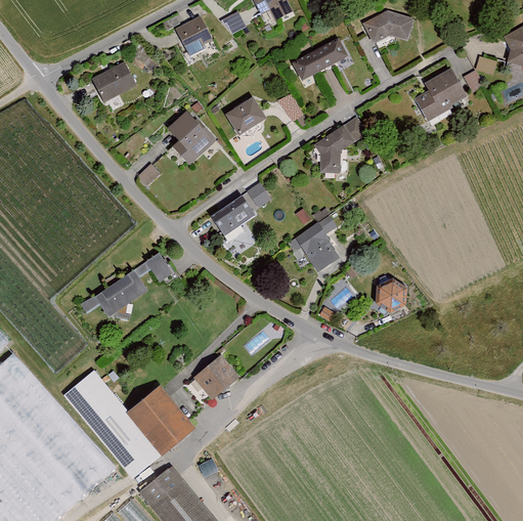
[(252,0),(260,14),(269,9),(275,20),(292,12),(286,0),(252,0)]
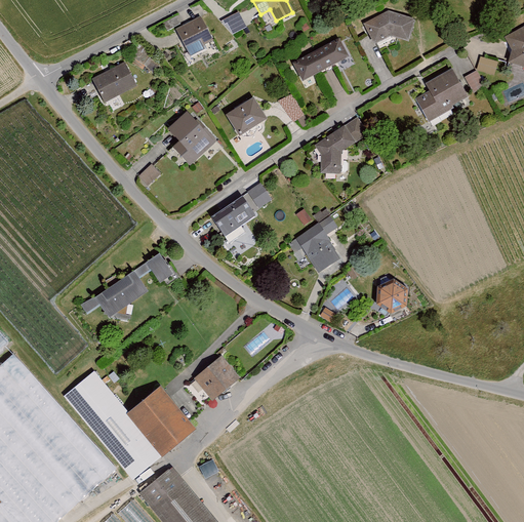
[(231,32),(245,24),(237,8),(222,16),(231,32)]
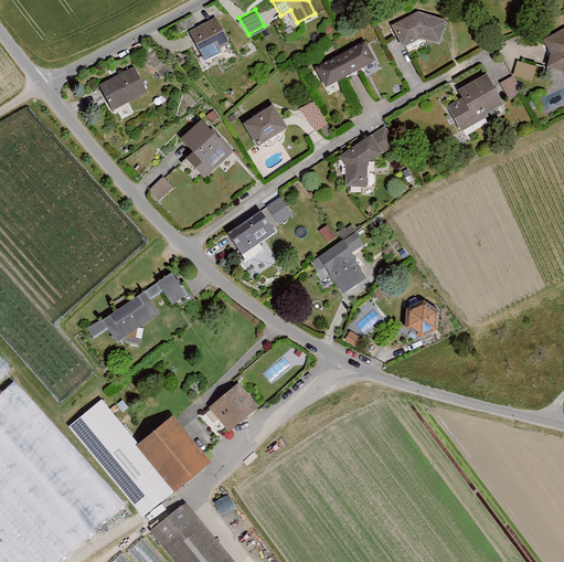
[(417,11),(390,24),(401,48),(419,39),(438,44),(446,21),(417,11)]
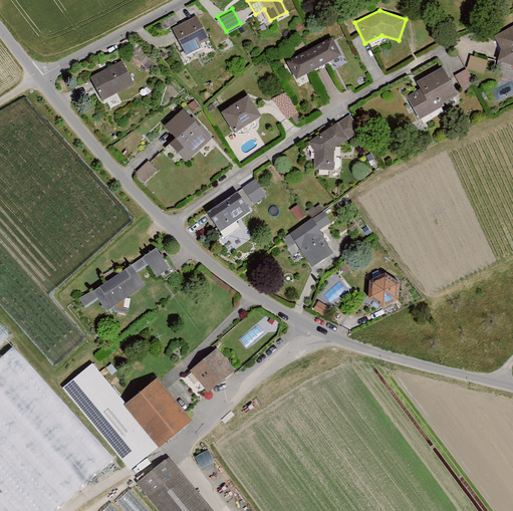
[(196,13),(170,27),(184,54),(210,40),(196,13)]
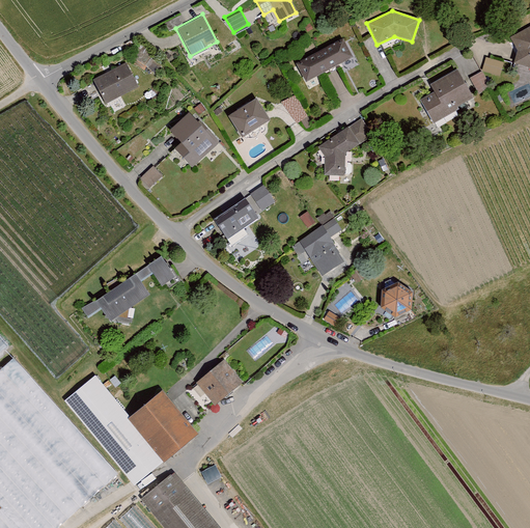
[(164,22),(167,29),(182,22),(177,15),(164,22)]
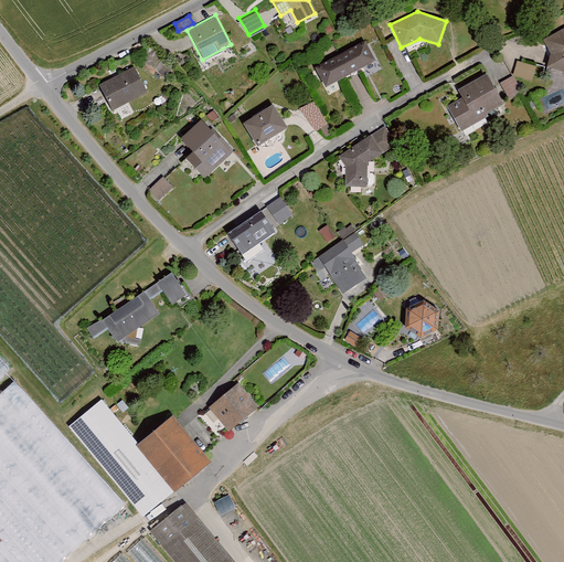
[(546,67),(563,72),(563,27),(542,39),(551,53),(546,67)]
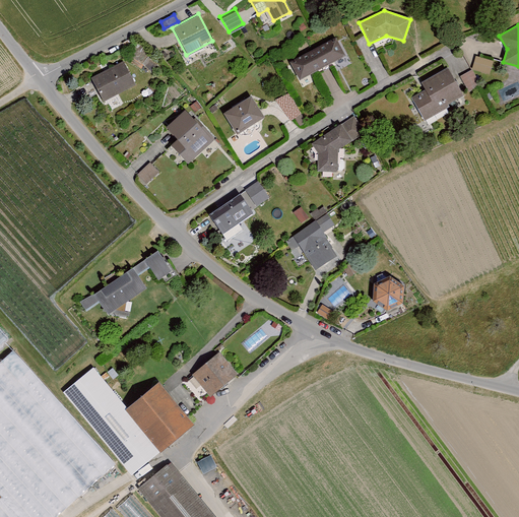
[(335,38),(287,62),(298,80),(345,56),(335,38)]
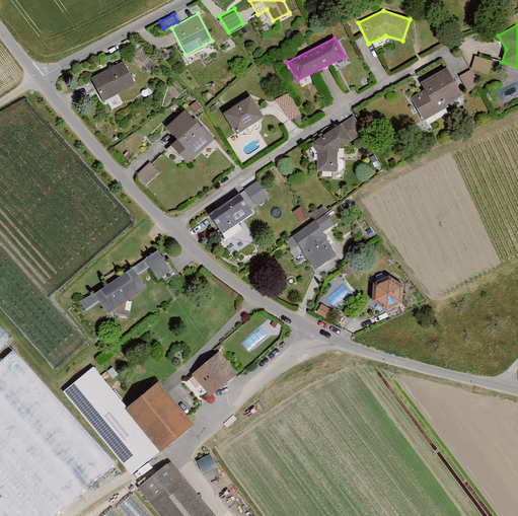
[(487,72),(491,60),(474,55),(470,68),(487,72)]
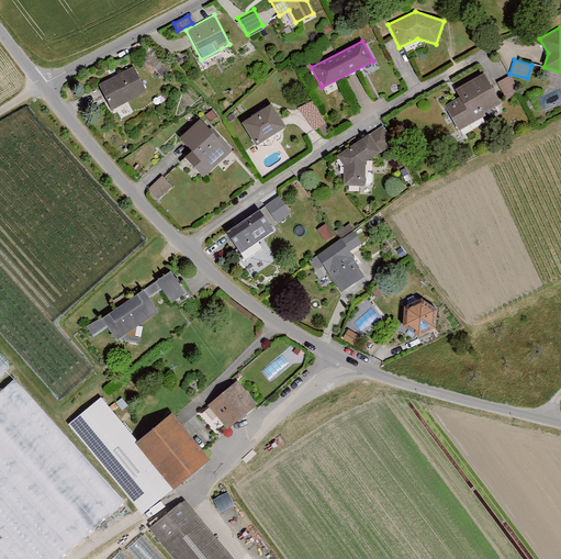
[(133,66),(98,84),(110,108),(145,89),(133,66)]
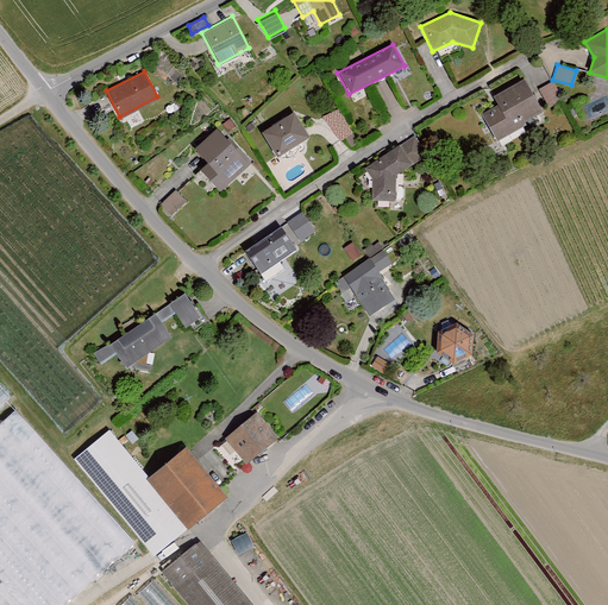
[(541,112),(525,80),(493,98),(497,105),(480,114),(495,142),(525,125),(524,121),(541,112)]
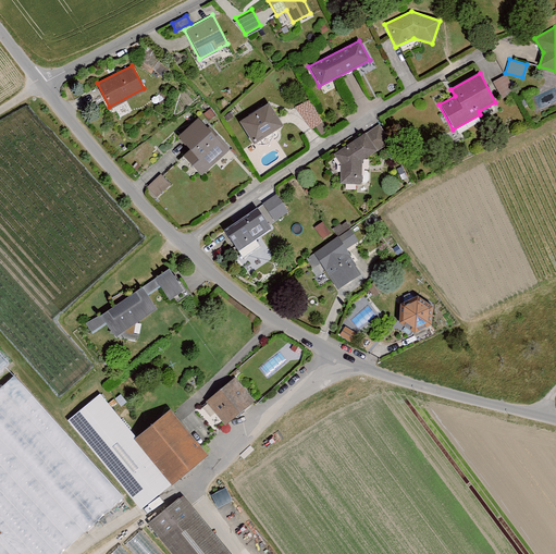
[(506,84),(509,83),(505,74),(492,81),(502,98),(511,93),(506,84)]
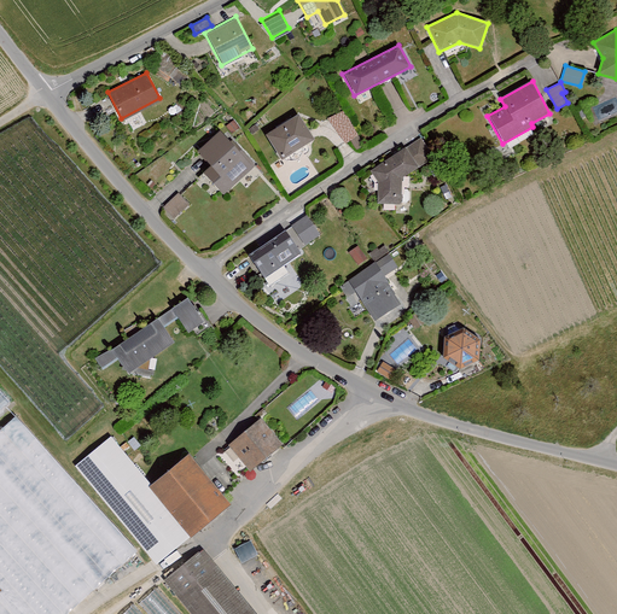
[(329,115),(343,140),(358,132),(343,106),(329,115)]
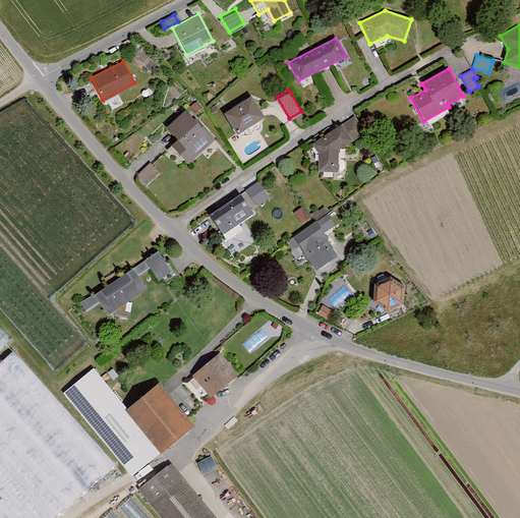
[(251,92),(218,112),(234,139),(268,119),(251,92)]
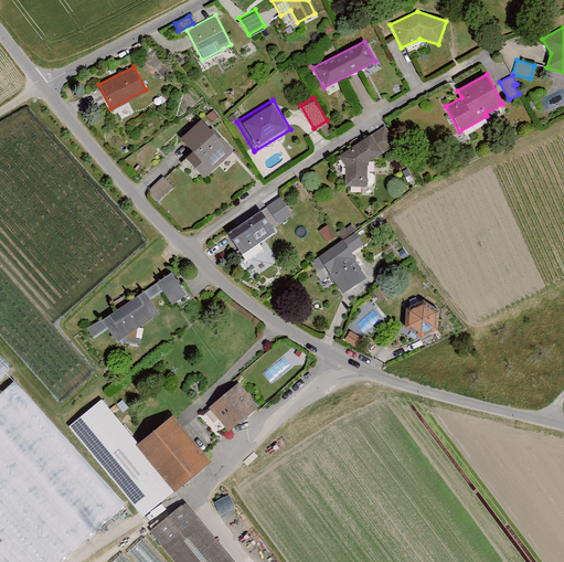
[(188,158),(204,176),(231,152),(206,125),(203,127),(198,122),(180,138),(193,152),(188,158)]
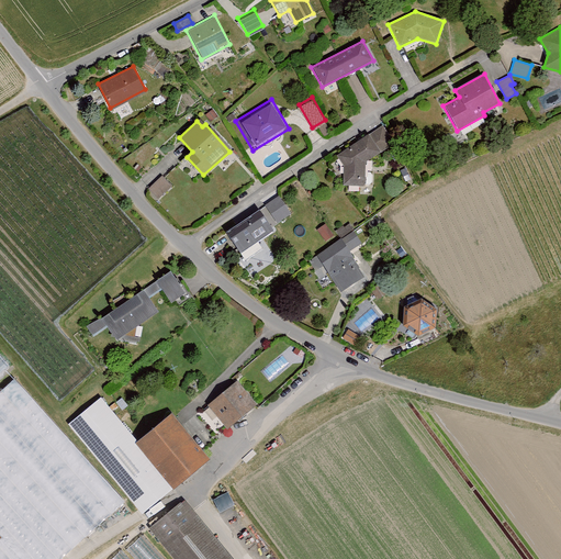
[(343,183),(363,186),(365,161),(379,152),(379,151),(392,141),(381,125),(337,155),(344,164),(343,183)]
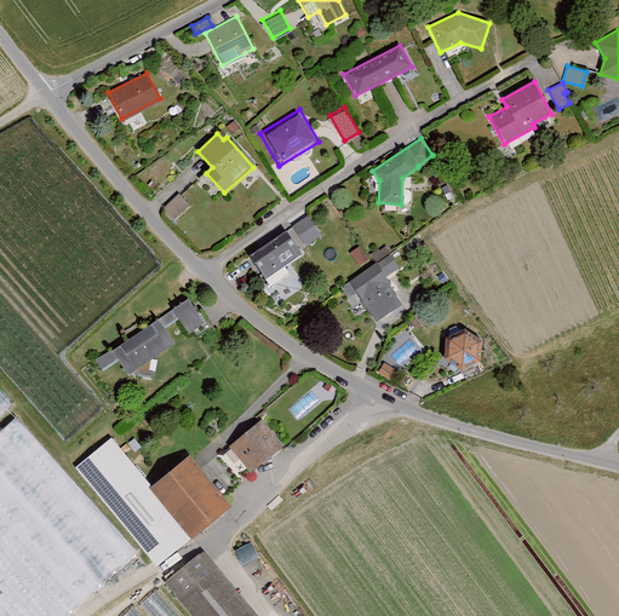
[(177,193),(161,207),(172,219),(188,203),(177,193)]
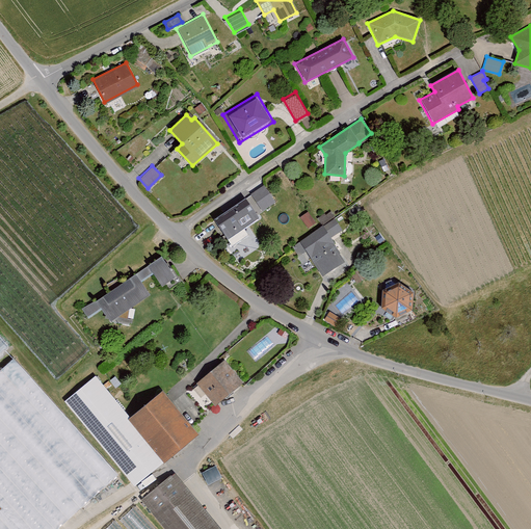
[(273,201),(262,185),(248,194),(260,210),(273,201)]
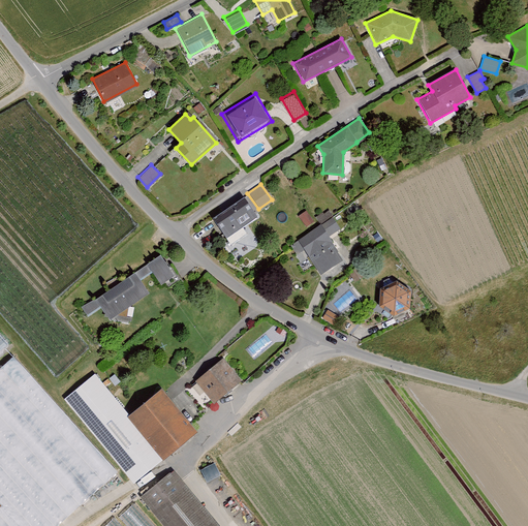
[(210,219),(229,247),(248,235),(242,225),(255,216),(242,197),(210,219)]
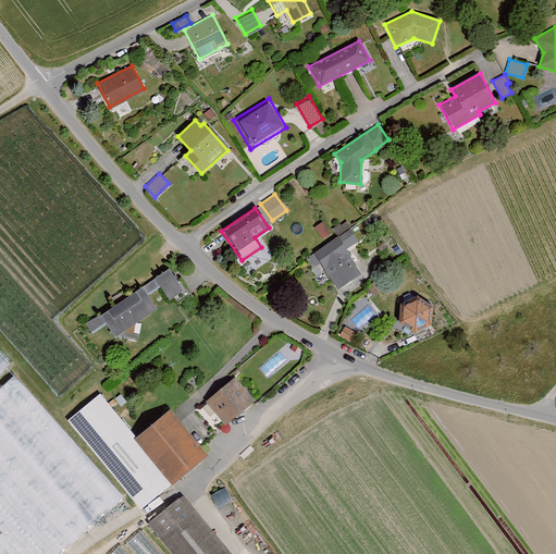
[(311,254),(336,291),(360,275),(344,249),(357,241),(349,229),(311,254)]
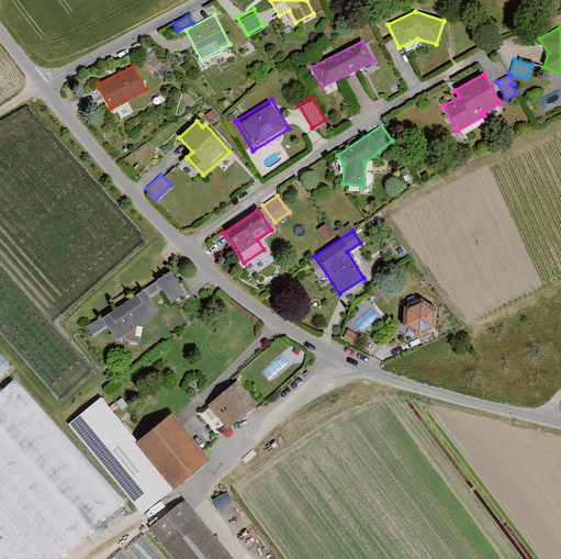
[(169,271),(87,326),(92,335),(107,326),(116,341),(157,313),(147,299),(160,291),(169,304),(184,294),(169,271)]
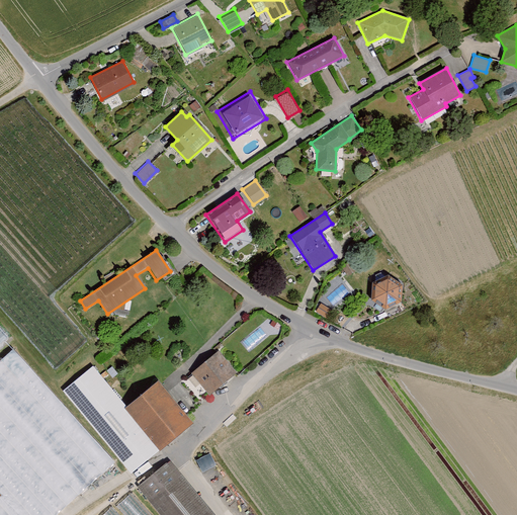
[(402,285),(386,275),(371,282),(370,299),(384,311),(401,303),(402,285)]
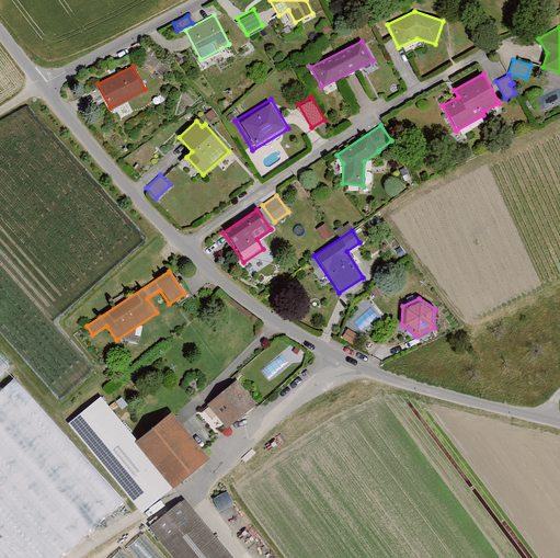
[(14,374),(0,386),(0,557),(54,557),(123,499),(14,374)]
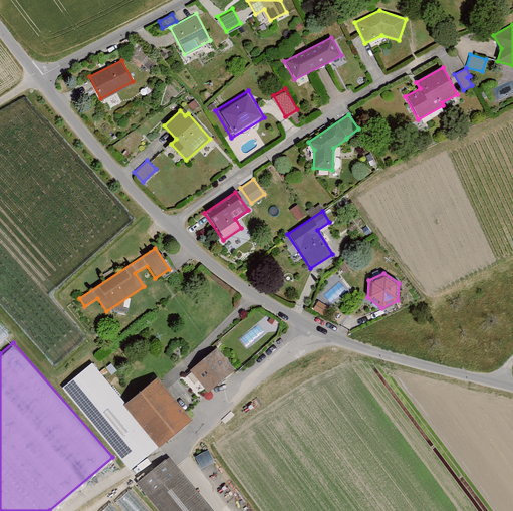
[(215,348),(189,370),(207,392),(232,369),(215,348)]
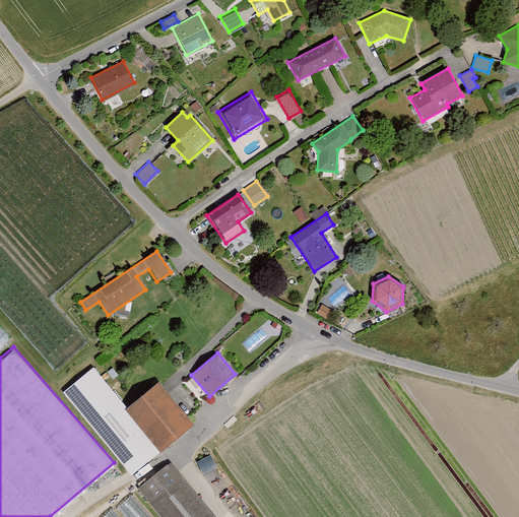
[(157,384),(125,410),(159,452),(192,426),(157,384)]
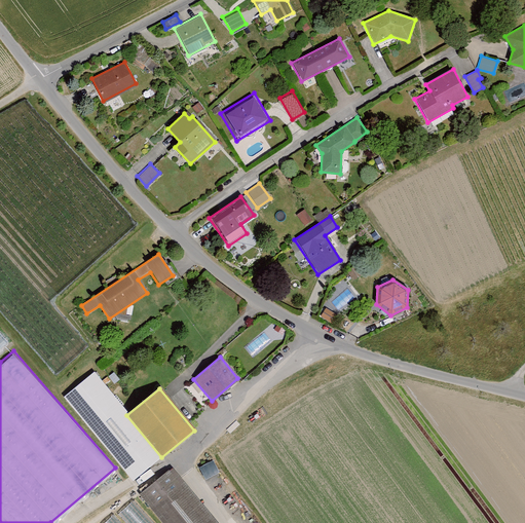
[(216,522),(172,469),(138,496),(159,522),(216,522)]
